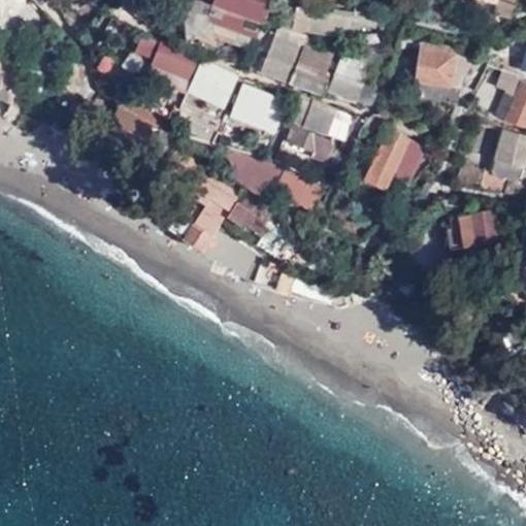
[(261,23),(263,22),(271,1),(268,0),(214,0),(209,13),(212,21),(254,36),(255,32),(261,23)]
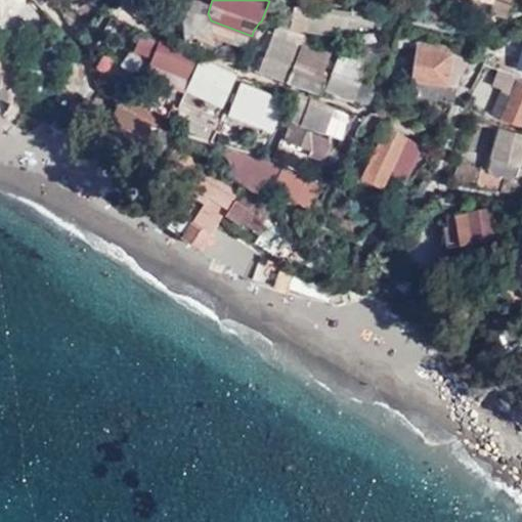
[(492,0),(492,4),(489,15),(508,19),(512,0),(511,0),(492,0)]
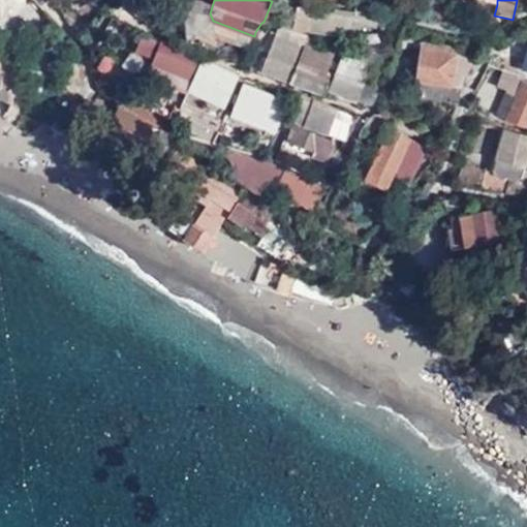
[(257,37),(264,22),(261,23),(255,32),(254,36),(257,37)]
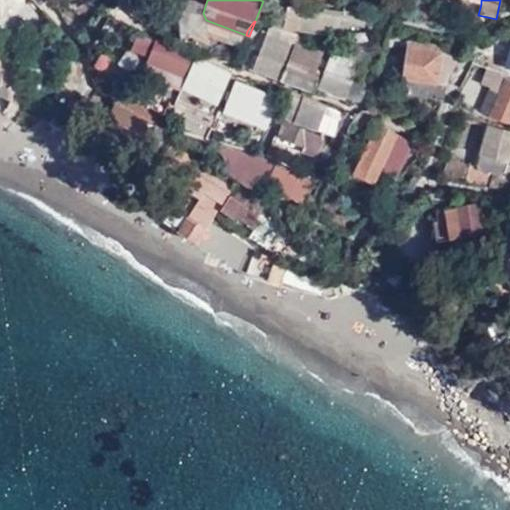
[(262,26),(260,28),(262,29),(260,32),(266,34),(258,53),(281,62),(289,43),(291,44),(295,35),(272,25),(267,24),(262,26)]
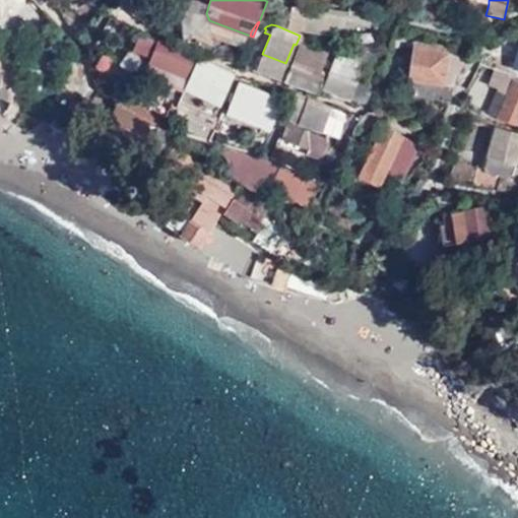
[(285,79),(315,90),(321,77),(316,74),(326,46),(309,39),(307,43),(301,41),(285,79)]
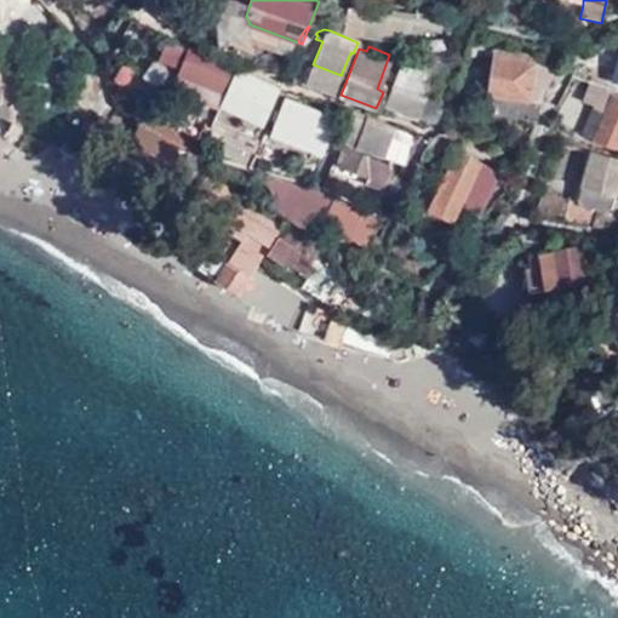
[(212,106),(221,108),(223,98),(217,96),(230,68),(190,50),(176,89),(212,106)]
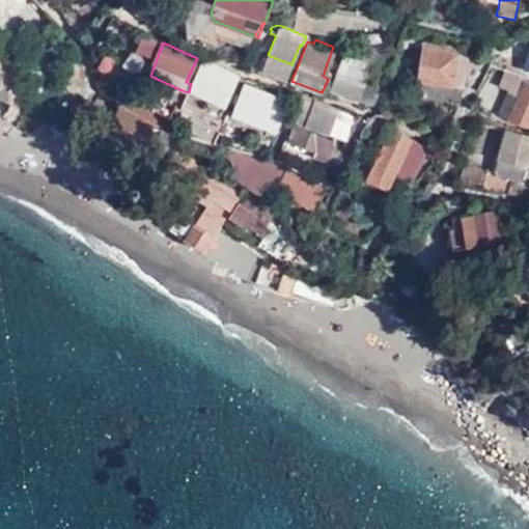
[(417,81),(421,82),(460,88),(461,85),(475,60),(457,53),(458,50),(422,46),(417,81)]
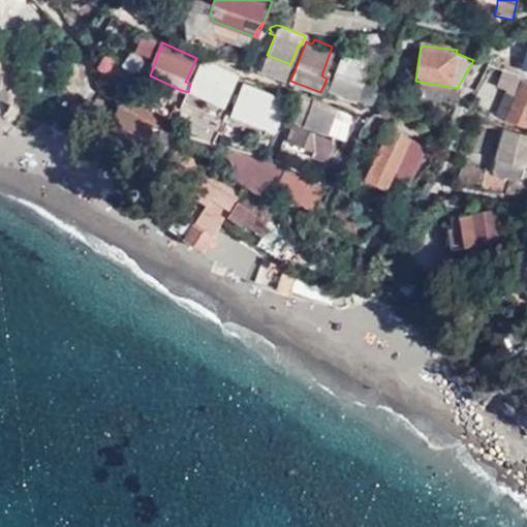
[(368,72),(373,74),(379,59),(363,56),(344,48),(328,91),(357,101),(368,72)]
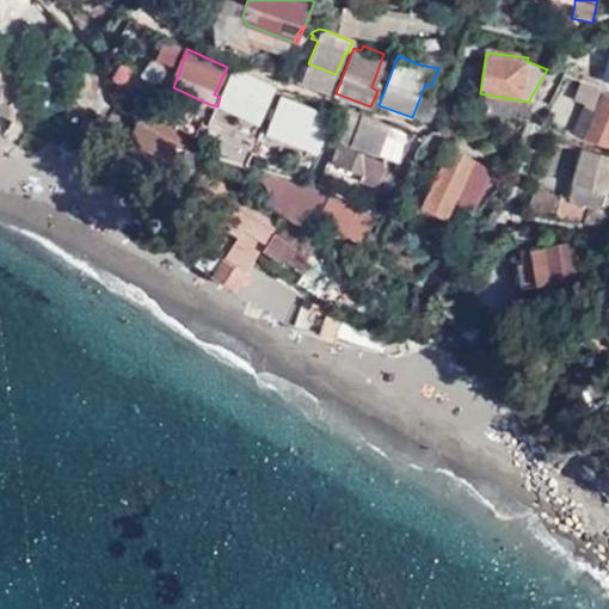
[(336,74),(308,63),(303,79),(330,90),(336,74)]
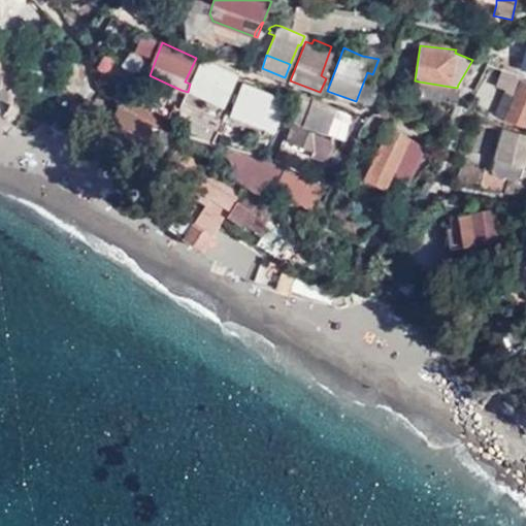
[(227,73),(238,77),(238,76),(203,60),(202,61),(227,73)]
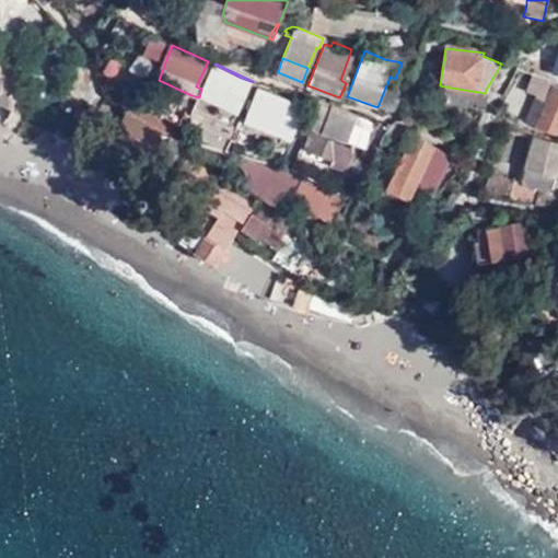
[(236,115),(253,82),(241,78),(214,65),(201,89),(199,97),(196,106),(232,123),(235,115),(236,115)]
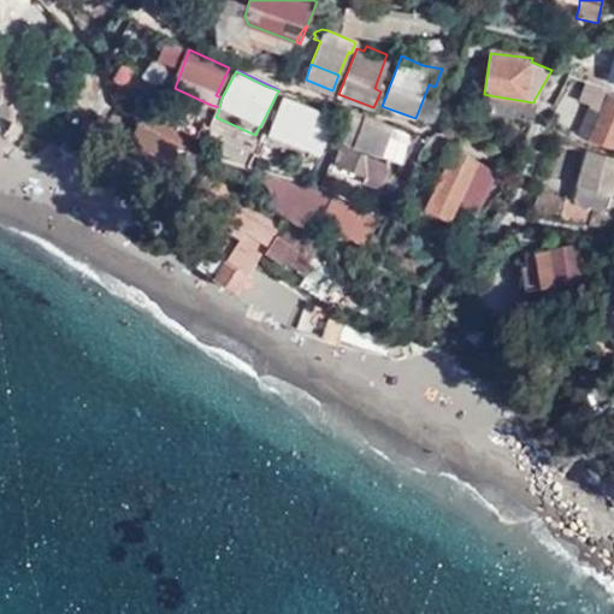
[(22,93),(30,93),(31,87),(22,80),(21,86),(22,93)]
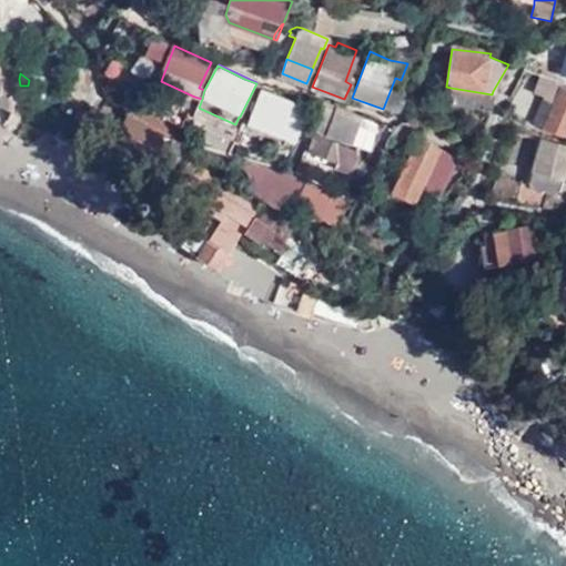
[(0,98),(12,102),(10,94),(8,79),(0,77),(0,98)]
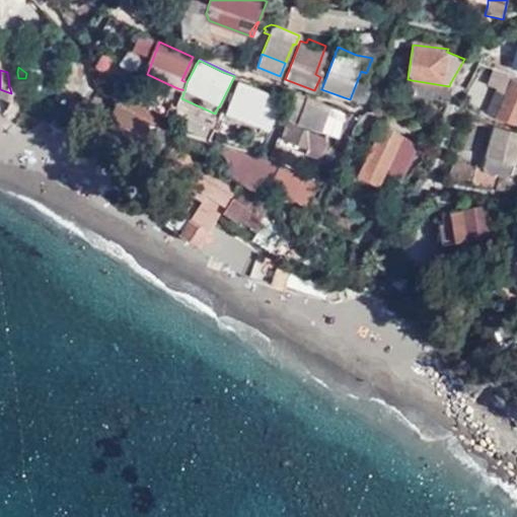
[(486,86),(495,90),(501,76),(492,72),(486,86)]
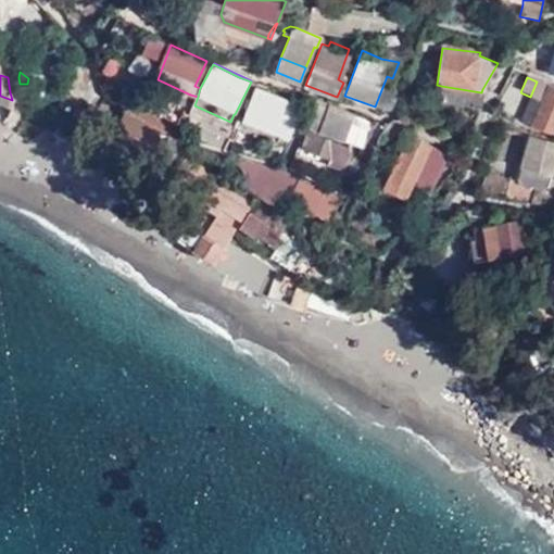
[(131,88),(139,92),(145,86),(137,80),(131,88)]
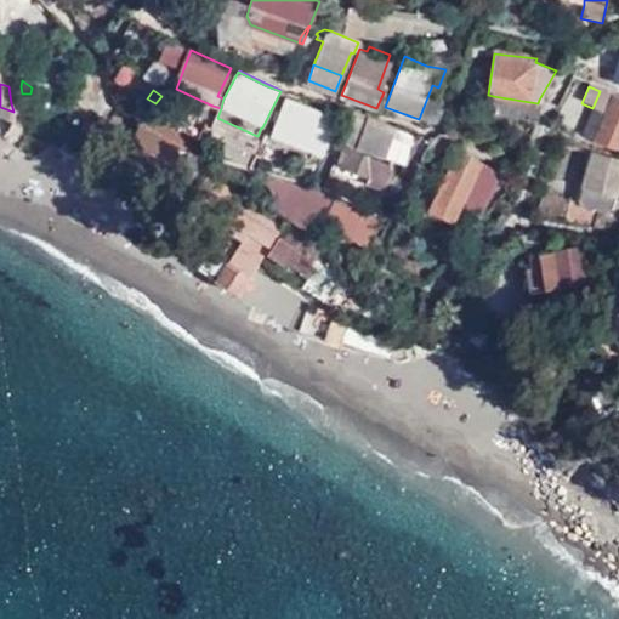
[(581,134),(594,138),(612,96),(600,91),(592,108),(581,134)]
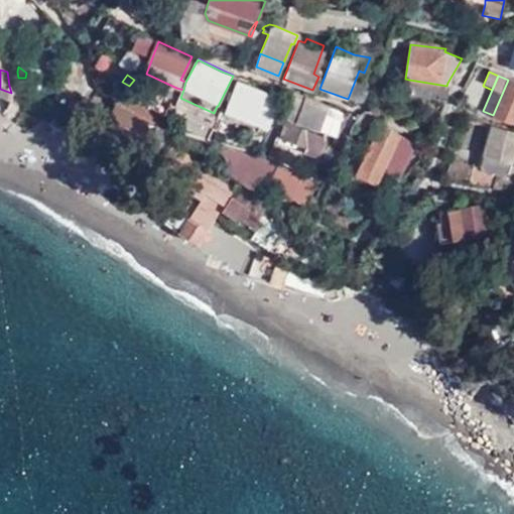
[(446,86),(409,80),(407,95),(442,100),(446,86)]
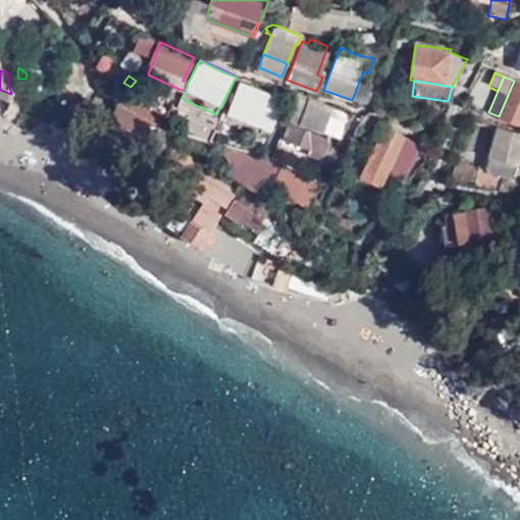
[(519,83),(514,81),(499,116),(519,125),(519,124),(519,83)]
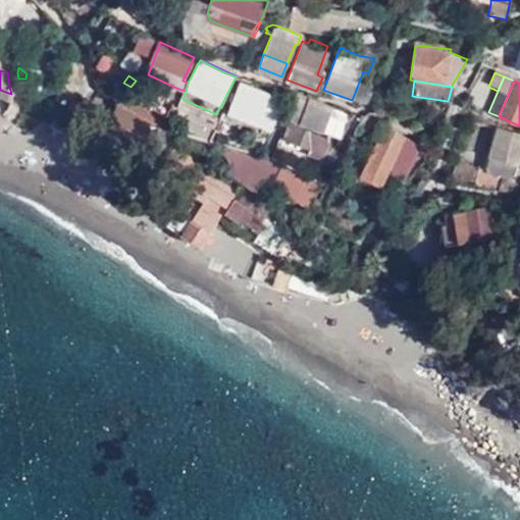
[(241,83),(227,112),(232,113),(243,84),(241,83)]
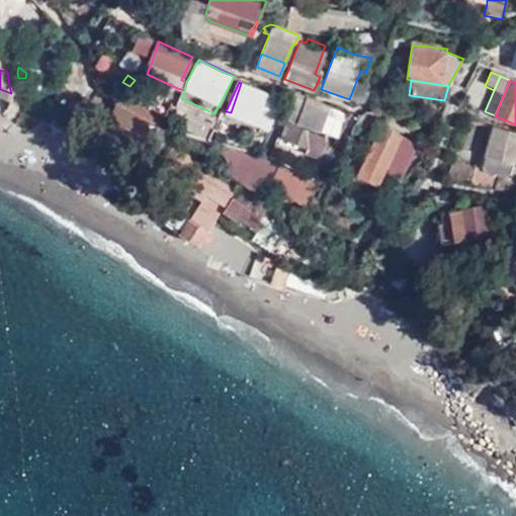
[(231,112),(226,111),(225,112),(268,131),(281,100),(241,83),(231,112)]
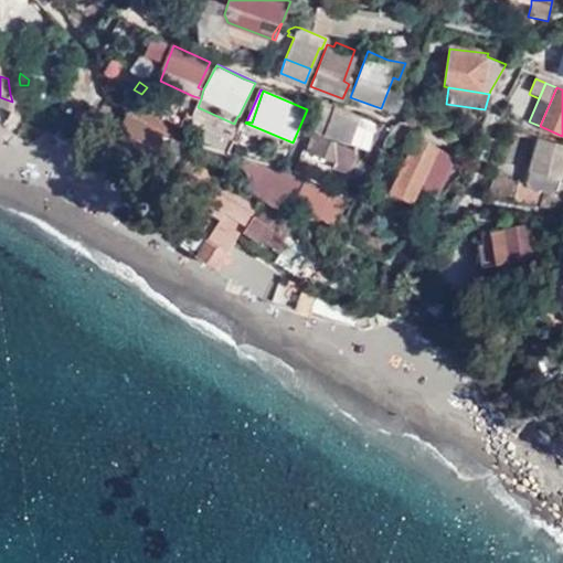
[(0,107),(11,113),(13,109),(12,103),(12,102),(0,97),(0,107)]
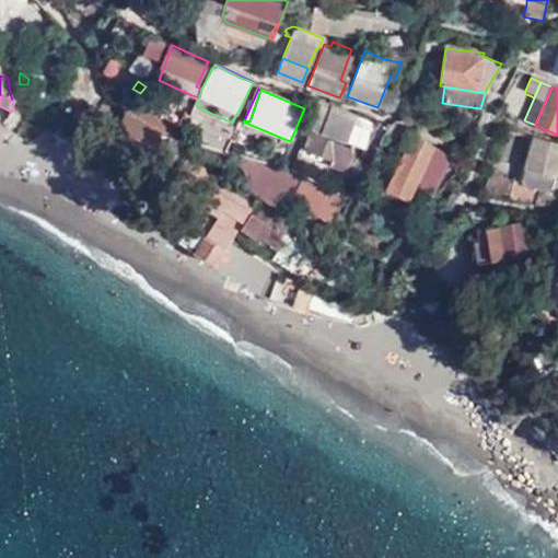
[(60,117),(62,119),(69,104),(61,101),(57,113),(60,117)]
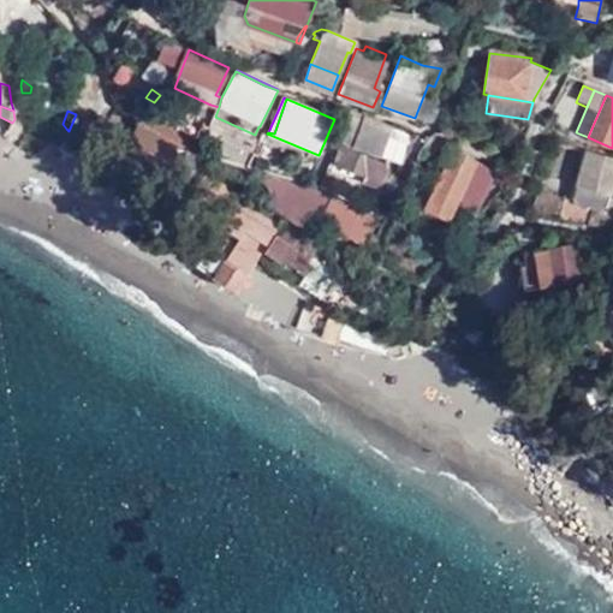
[(350,111),(349,113),(375,120),(350,111)]
